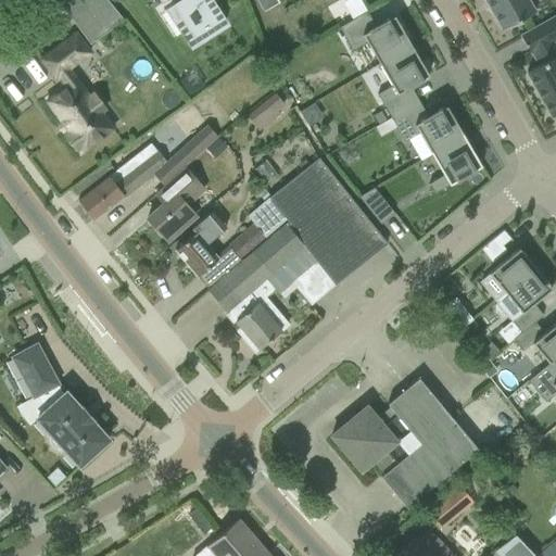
[(62,0),(58,2),(89,43),(122,20),(105,0),(62,0)]
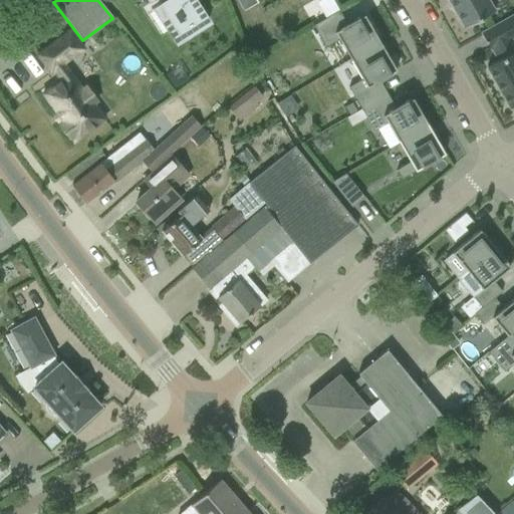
[(177,42),(207,23),(192,0),(146,0),(148,4),(154,0),(156,0),(160,5),(159,5),(173,26),(168,29),(177,42)]
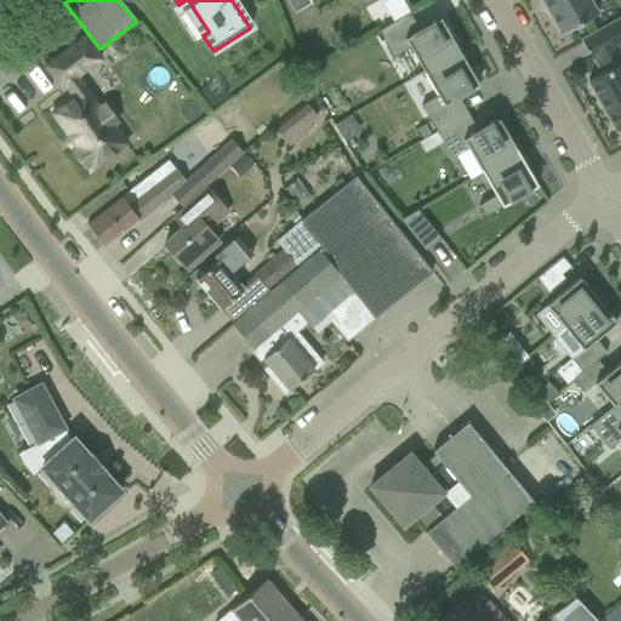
[(588,0),(541,0),(560,34),(596,13),(588,0)]
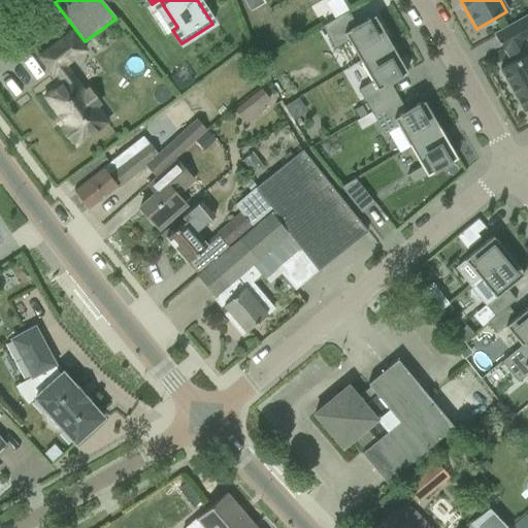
[(348,10),(321,26),(333,48),(348,40),(359,61),(390,43),(373,14),(356,25),(348,10)]
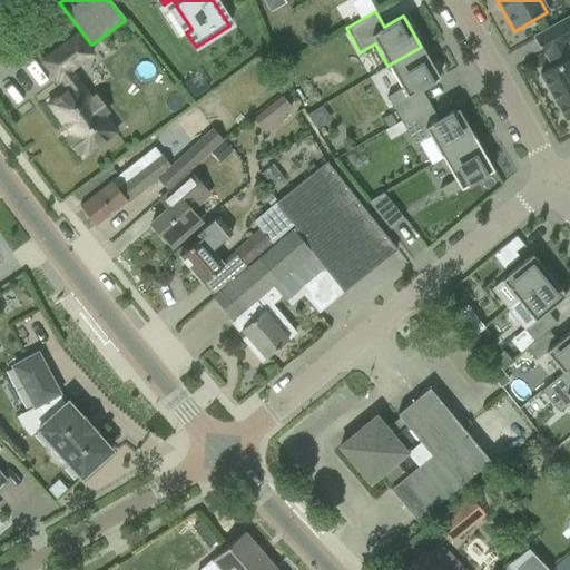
[(569,15),(532,37),(543,56),(544,55),(551,67),(539,74),(564,120),(569,118),(569,117),(569,50),(566,42),(569,39),(569,15)]
